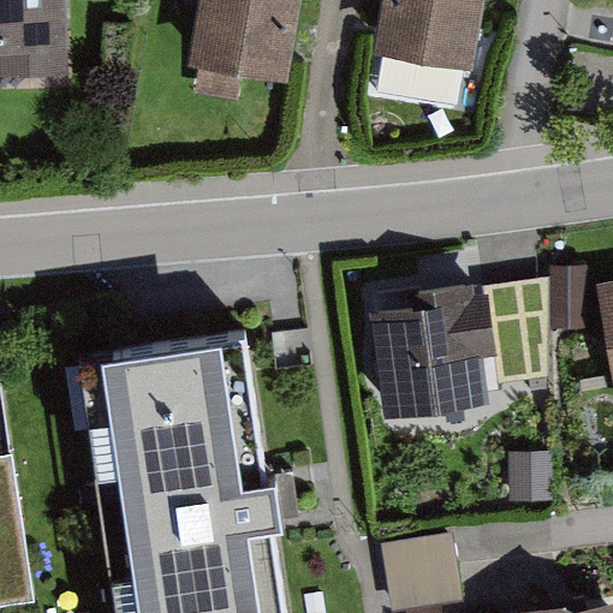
[(0,0),(0,79),(70,77),(66,0),(0,0)]
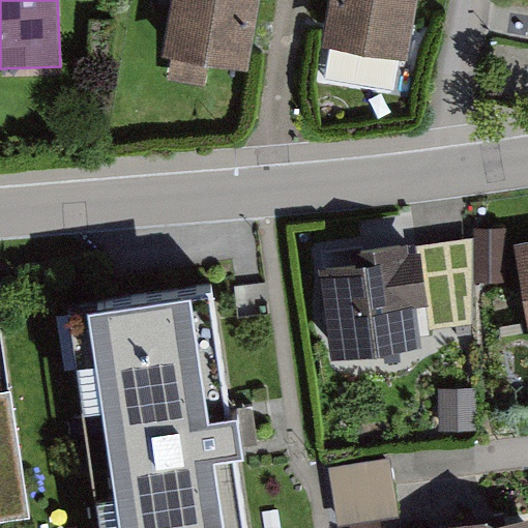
[(172,0),(163,57),(247,71),(260,0),(172,0)]
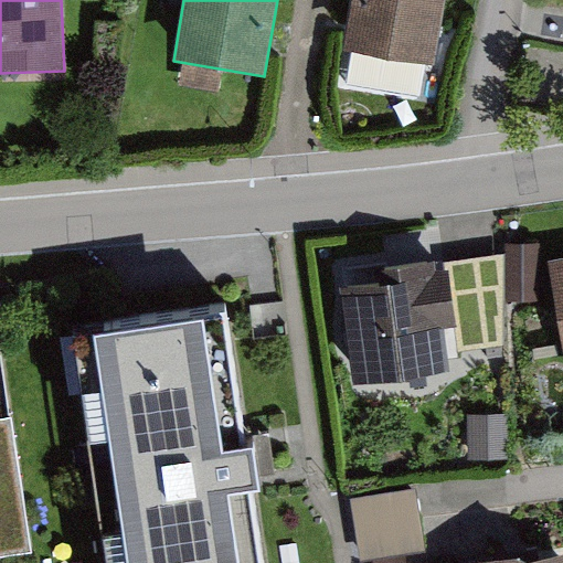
[(352,0),(346,52),(435,67),(445,0),(352,0)]
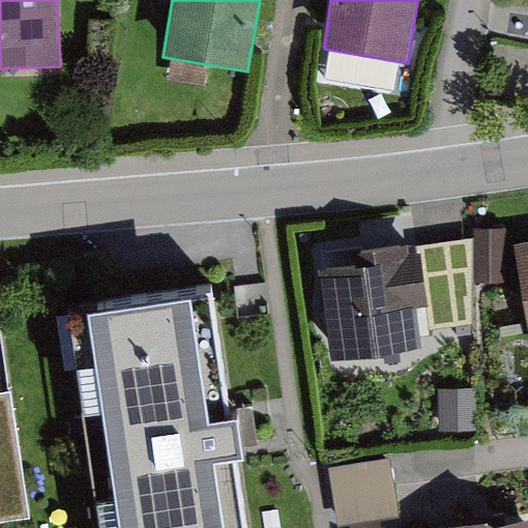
[(473,229),(473,238),(473,283),(506,284),(507,229),(473,229)]
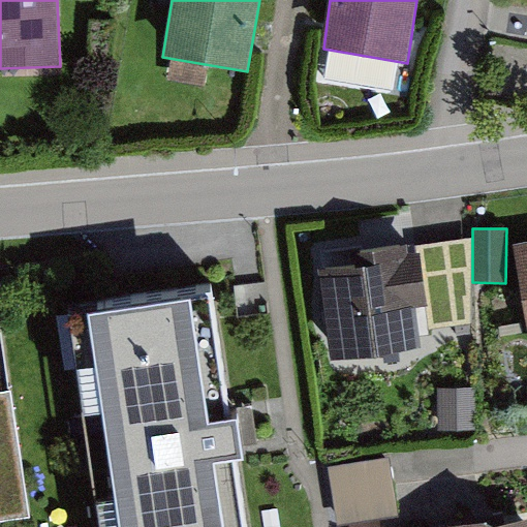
[(417,245),(420,254),(427,305),(429,327),(471,322),(472,282),(472,238),(417,245)]
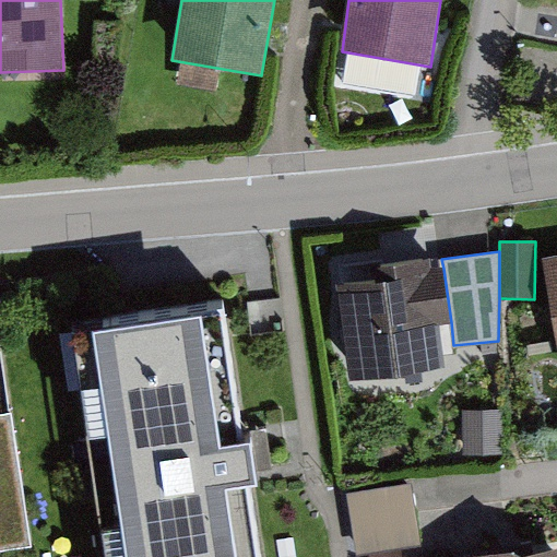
[(556,255),(542,258),(556,347),(556,255)]
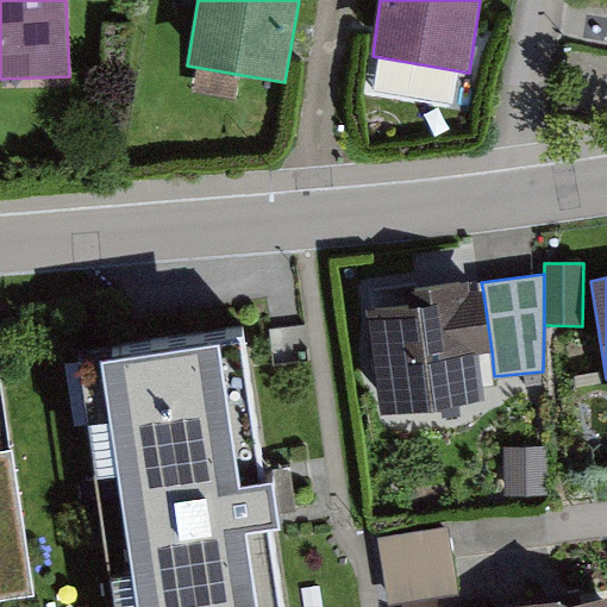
[(364,310),(379,413),(483,399),(476,352),(492,351),(483,293),(471,294),(469,283),(411,291),(413,302),(364,310)]
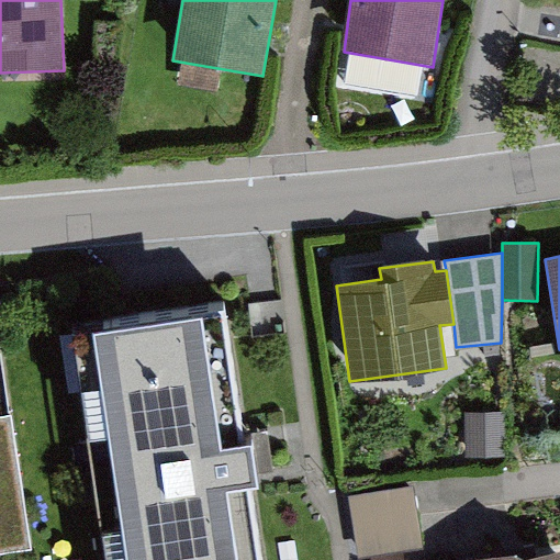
[(260,559),(224,318),(73,342),(88,446),(108,443),(122,532),(101,535),(104,559),(260,559)]
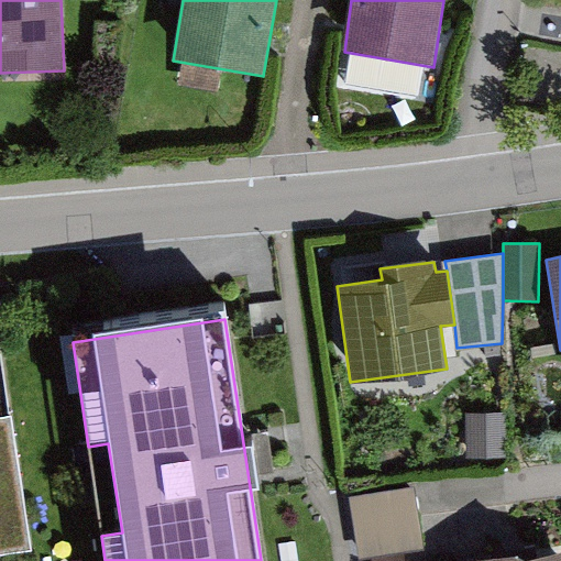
[(505,413),(465,413),(465,458),(506,458),(505,413)]
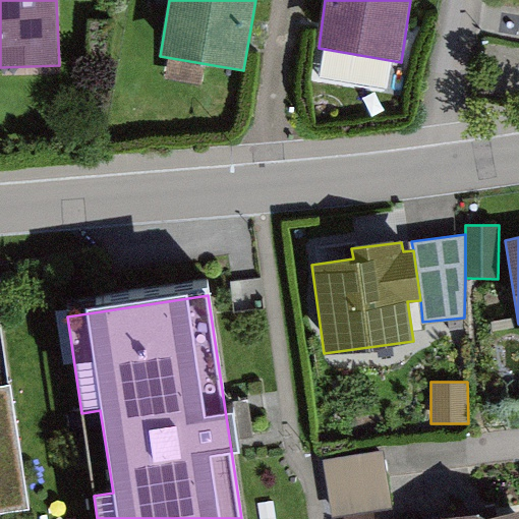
[(10,384),(0,385),(0,514),(31,510),(10,384)]
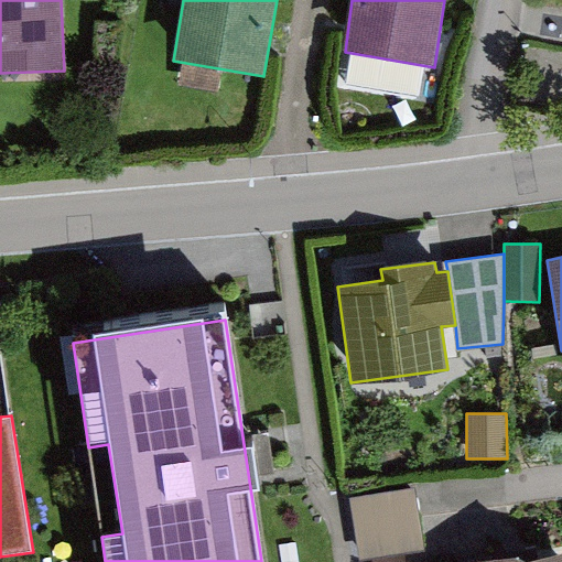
[(424,549),(414,487),(348,498),(359,560),(424,549)]
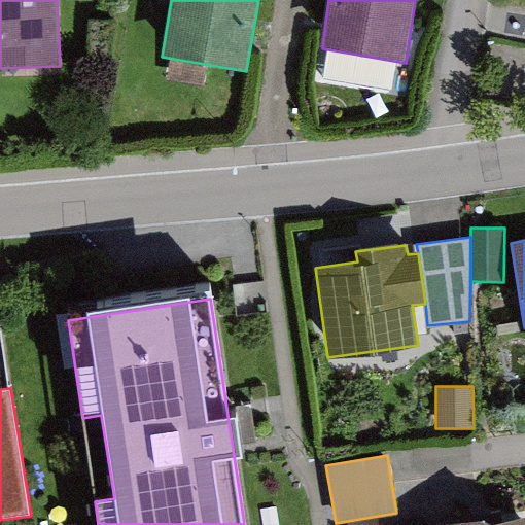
All buildings are outlined.
